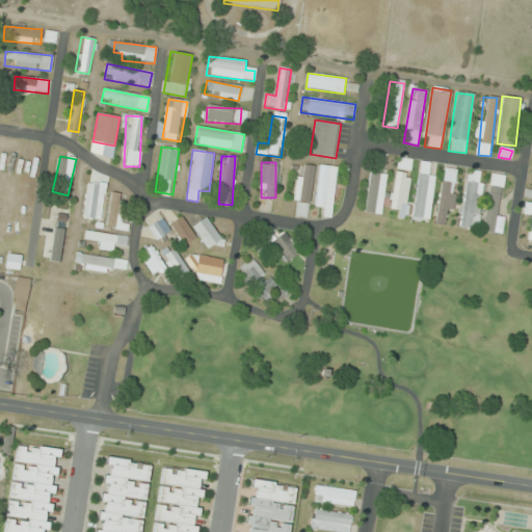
[(435,176),(427,175),(429,163),(420,162),(411,218),(428,221),(435,176)]
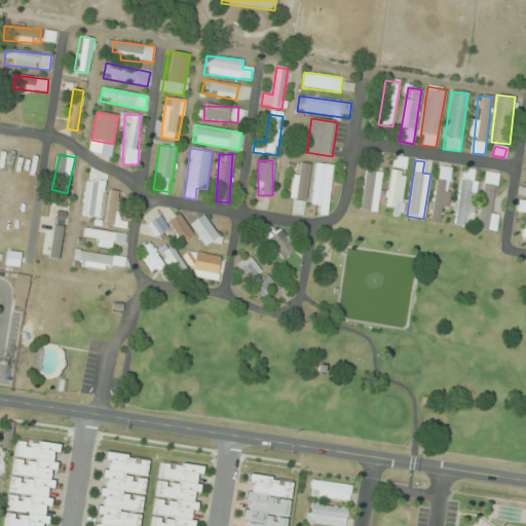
[(304,216),(310,164),(301,162),(299,173),(295,173),(290,214),(304,216)]
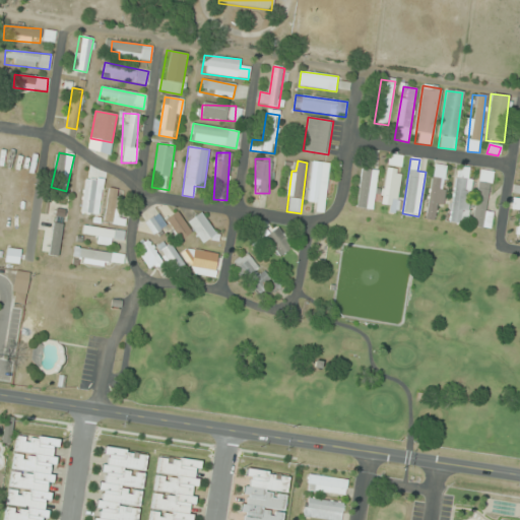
[(307,206),(323,208),(329,164),(312,161),(307,206)]
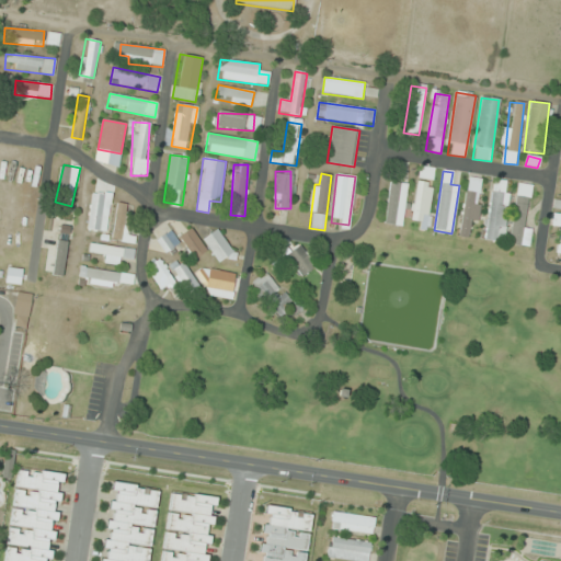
[(468,178),(458,236),(472,238),(482,180),(468,178)]
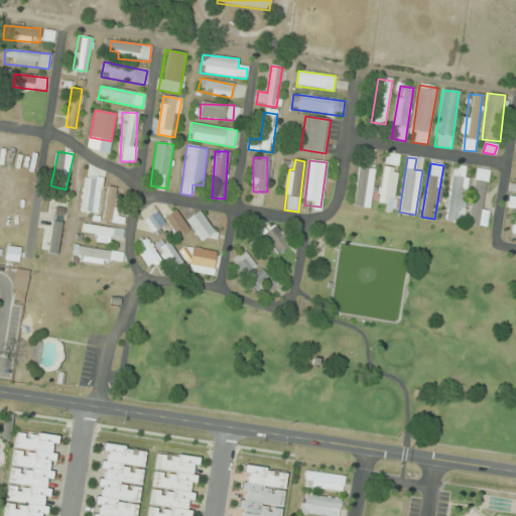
[(446,221),(462,223),(468,166),(453,165),(446,221)]
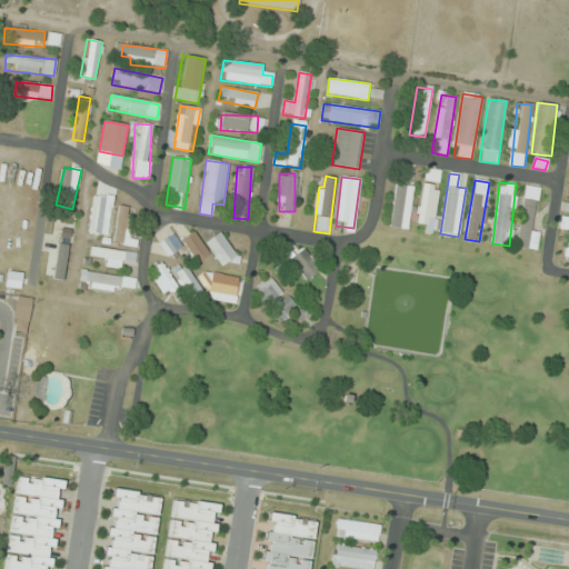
[(407,230),(415,187),(397,183),(389,227),(407,230)]
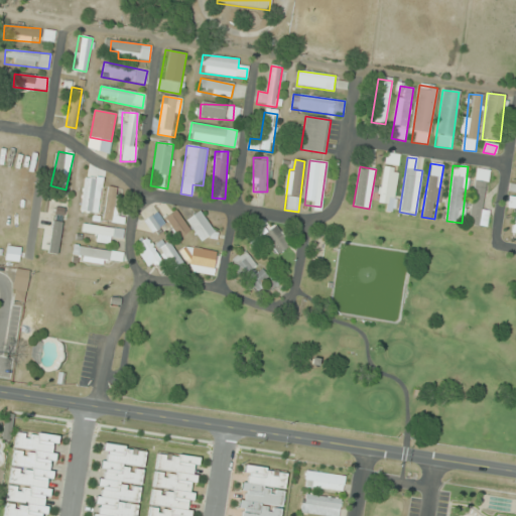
[(391,204),(397,168),(383,166),(377,202),(391,204)]
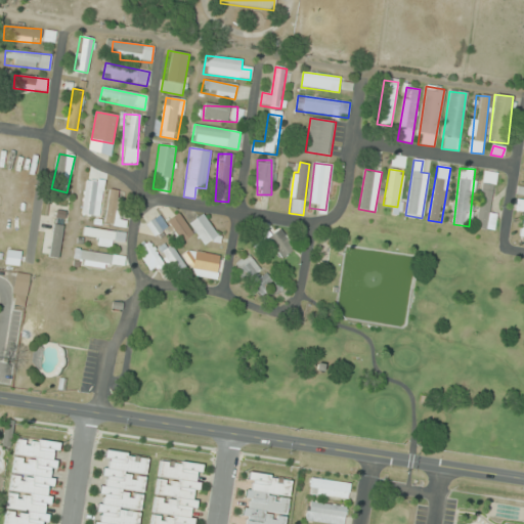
[(476,228),(493,230),(496,213),(490,212),(494,172),(482,171),(476,228)]
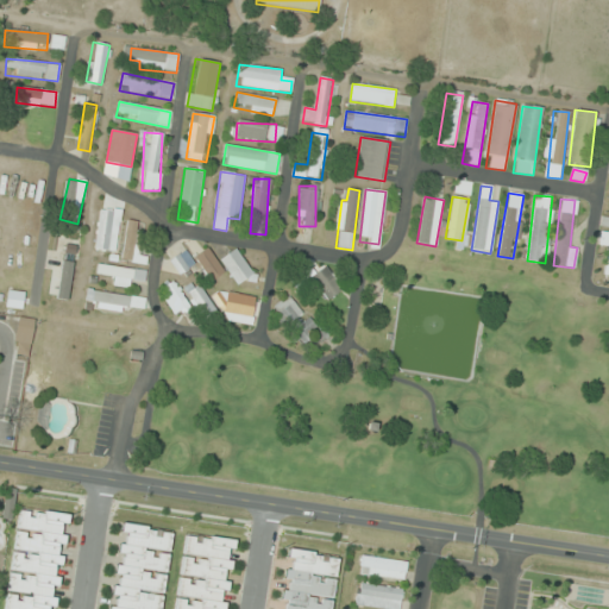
[(114,252),(118,209),(99,208),(95,251),(114,252)]
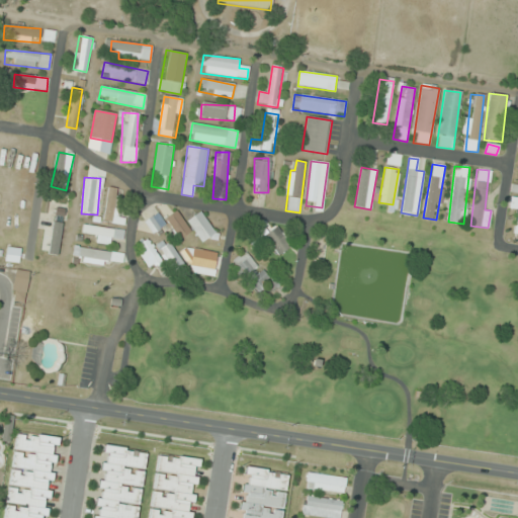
[(517,236),(517,195),(512,195),(509,213),(517,214),(514,236),(517,236)]
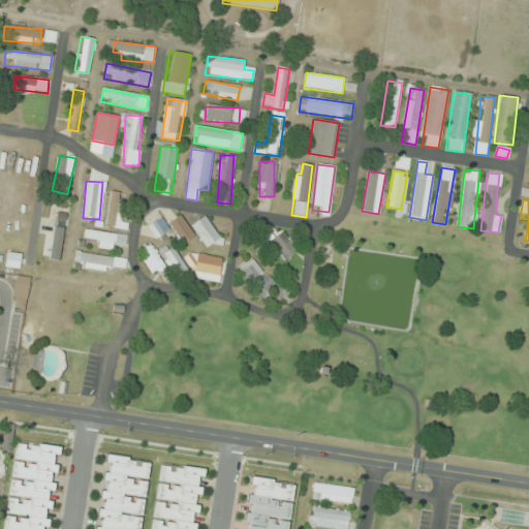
[(124,204),(112,200),(105,225),(118,228),(124,204)]
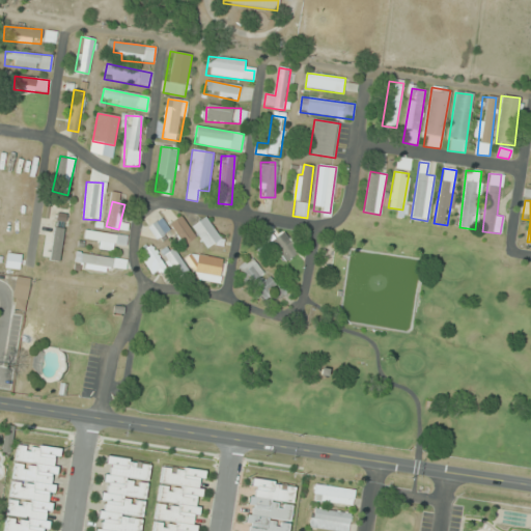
[(184,246),(195,238),(180,216),(169,224),(184,246)]
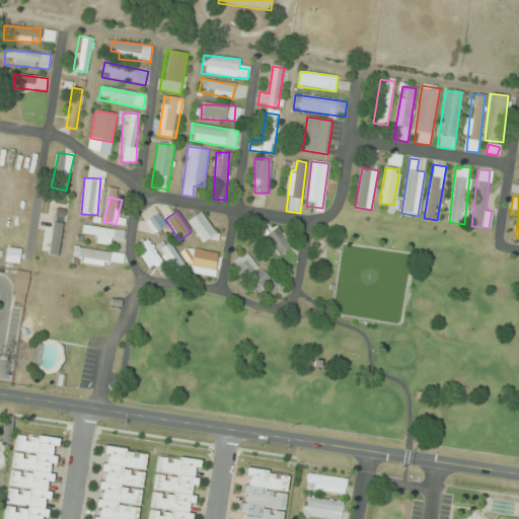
[(204,244),(217,234),(200,212),(188,222),(204,244)]
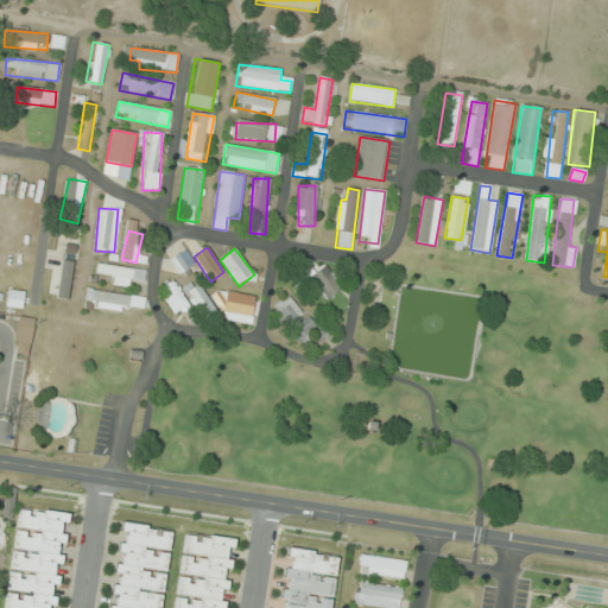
[(188,268),(178,255),(170,261),(179,274),(188,268)]
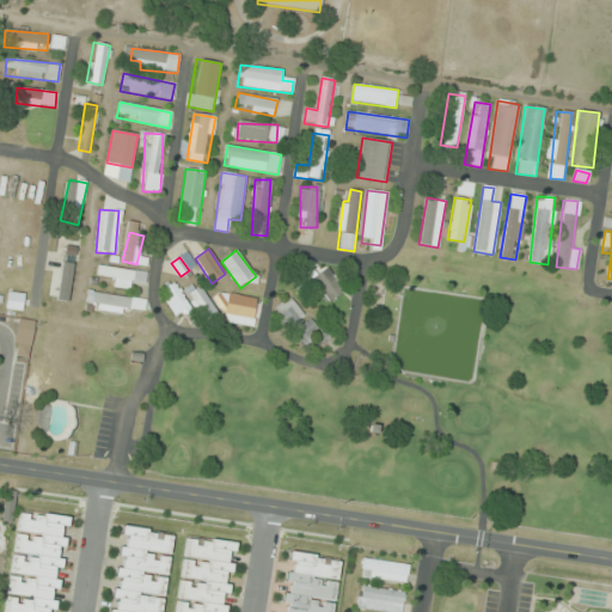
[(133,281),(145,283),(146,274),(98,264),(97,275),(110,277),(109,286),(130,291),(133,281)]
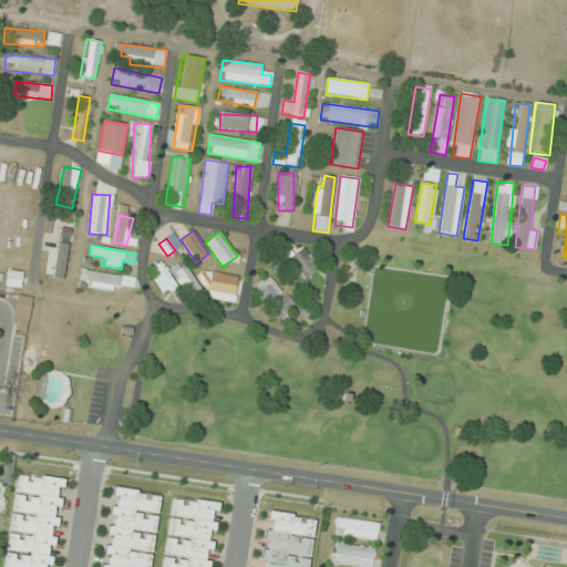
[(305,280),(319,269),(302,248),(288,259),(305,280)]
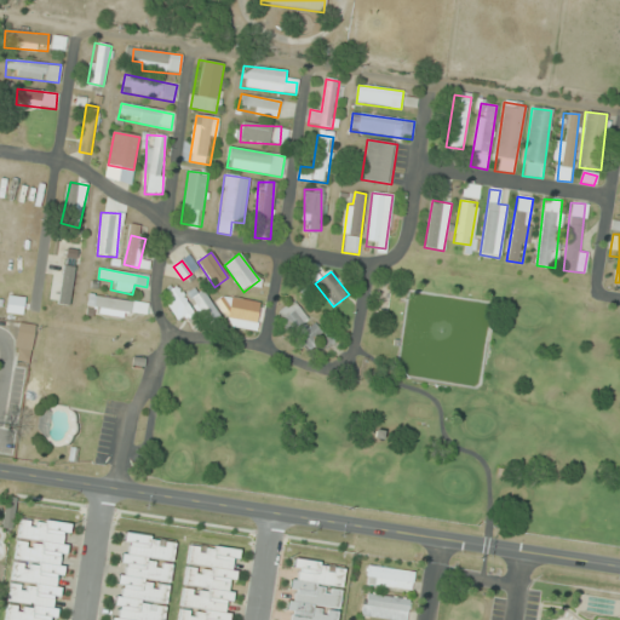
[(202,291),(185,300),(178,287),(164,296),(179,322),(196,311),(206,327),(220,319),(202,291)]
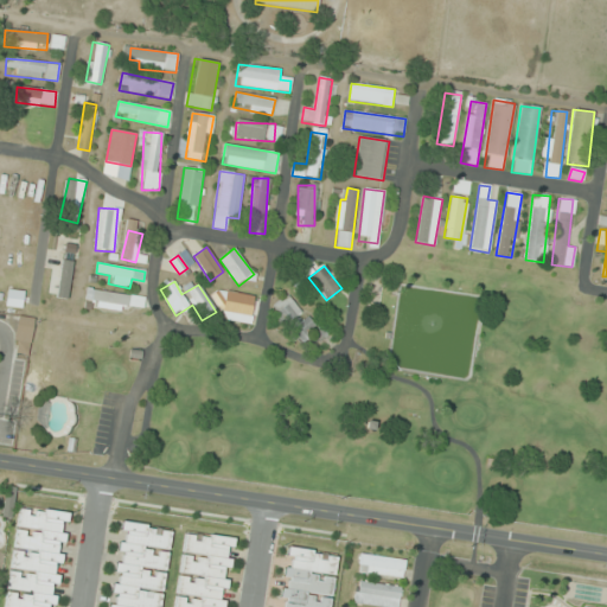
[(144,313),(145,296),(87,289),(84,305),(144,313)]
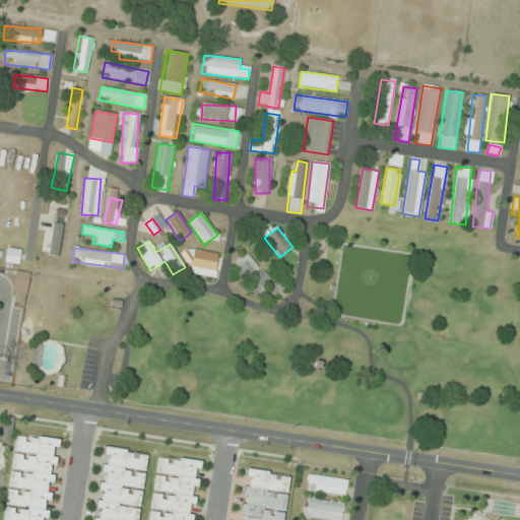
[(213,277),(219,255),(194,249),(189,272),(213,277)]
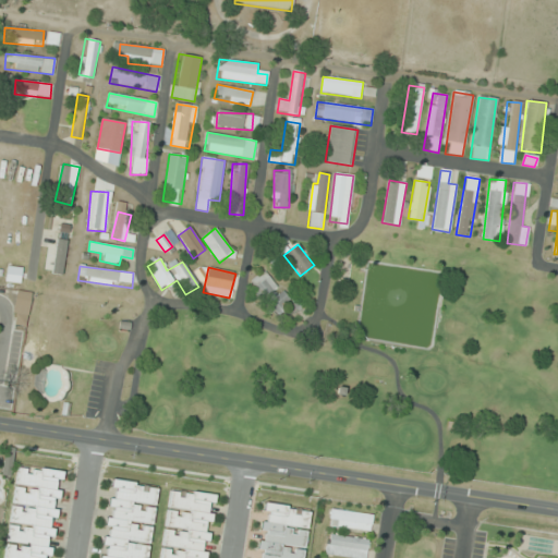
[(270,317),(289,306),(268,270),(250,281),(270,317)]
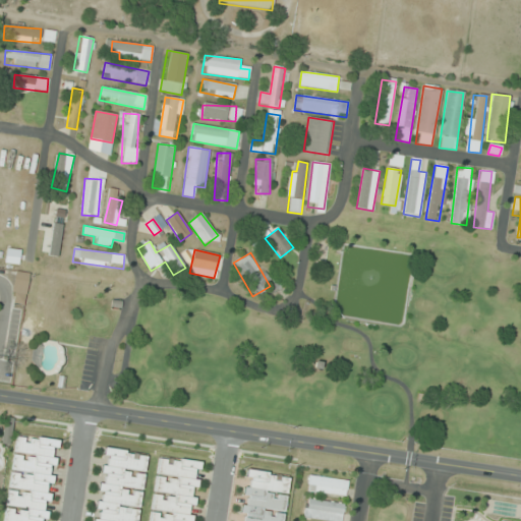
[(13,304),(26,304),(26,273),(13,273),(13,304)]
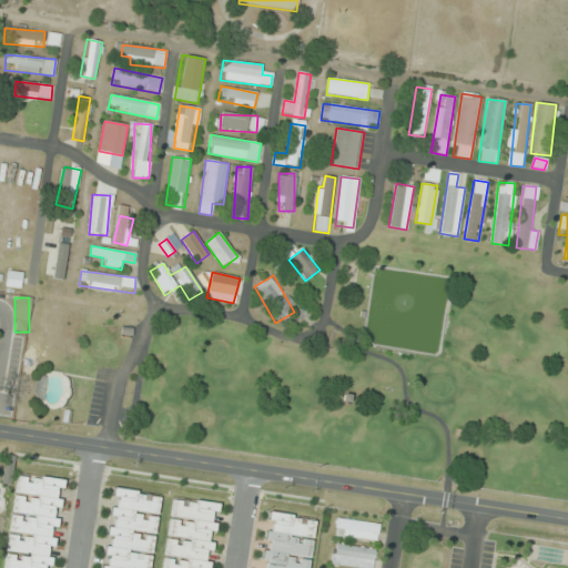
[(3,484),(11,484),(12,457),(4,457),(3,484)]
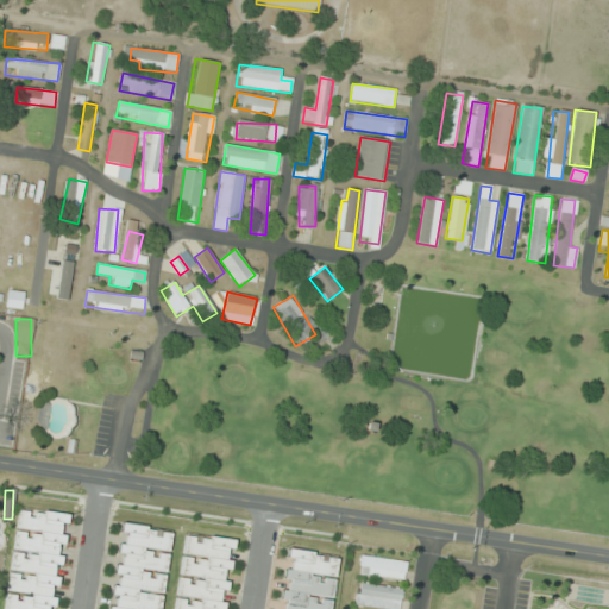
[(162,608),(171,531),(123,525),(113,608),(162,608)]
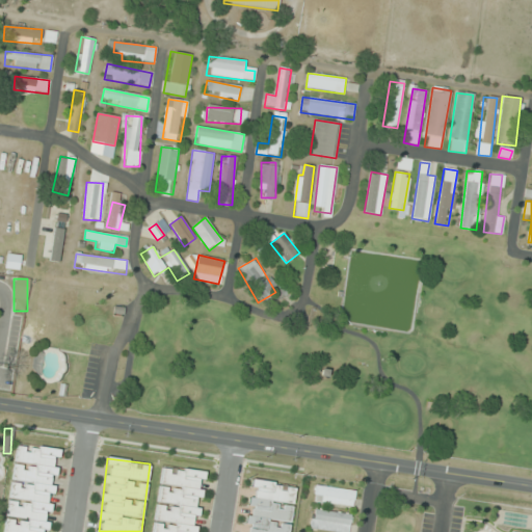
[(355,488),(315,488),(315,504),(355,504),(355,488)]
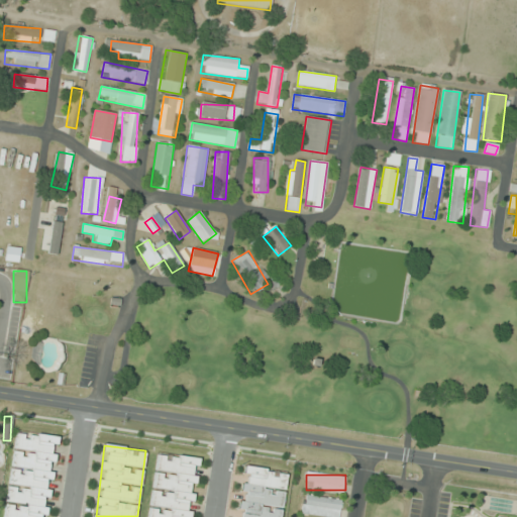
[(301,514),(325,516),(339,516),(341,500),(303,496),(301,514)]
